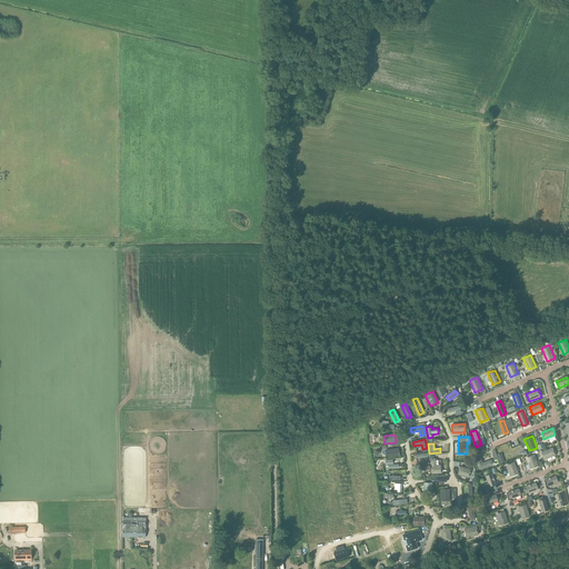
[(398,448),(385,450),(386,458),(399,457),(398,448)]
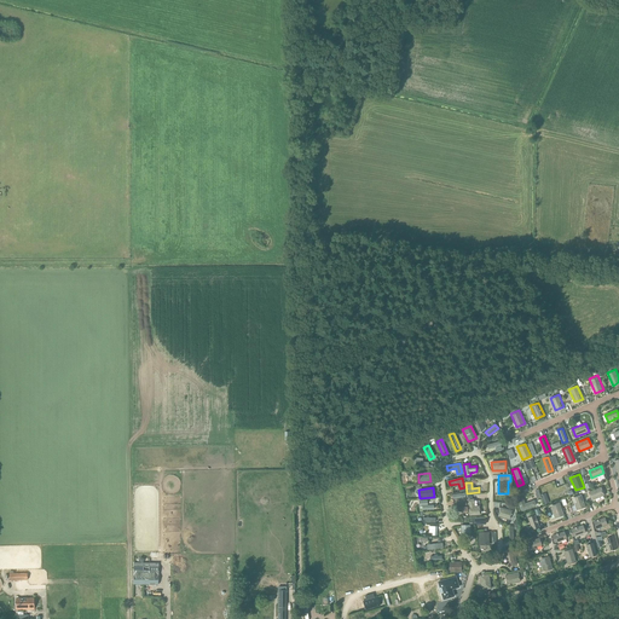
[(601,487),(589,491),(593,501),(605,496),(601,487)]
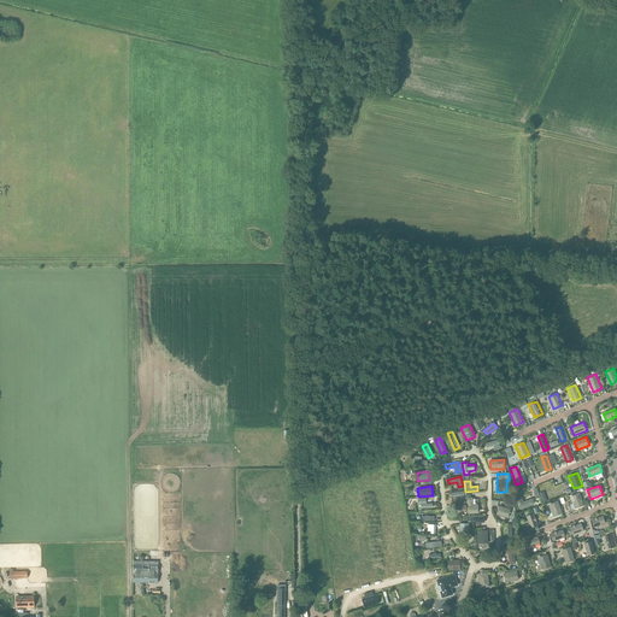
[(570,497),(574,509),(583,505),(580,493),(570,497)]
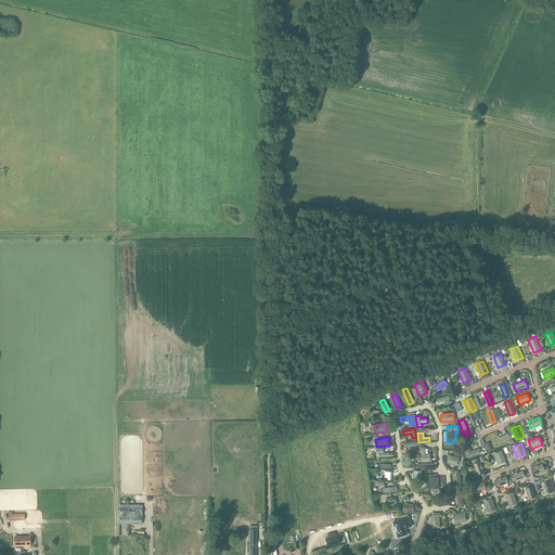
[(468,446),(464,447),(467,457),(480,453),(479,448),(470,451),(468,446)]
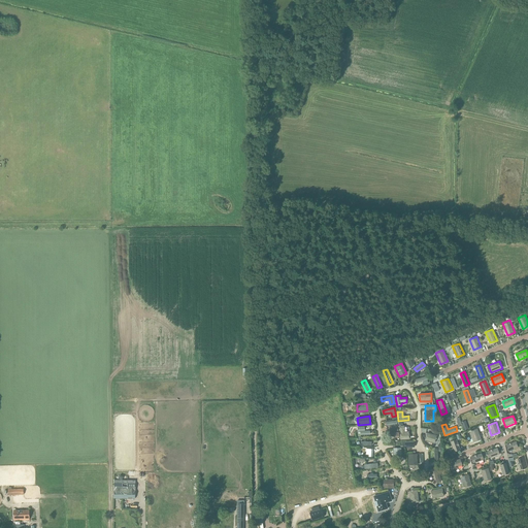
[(404,426),(399,426),(400,440),(409,439),(408,432),(404,432),(404,426)]
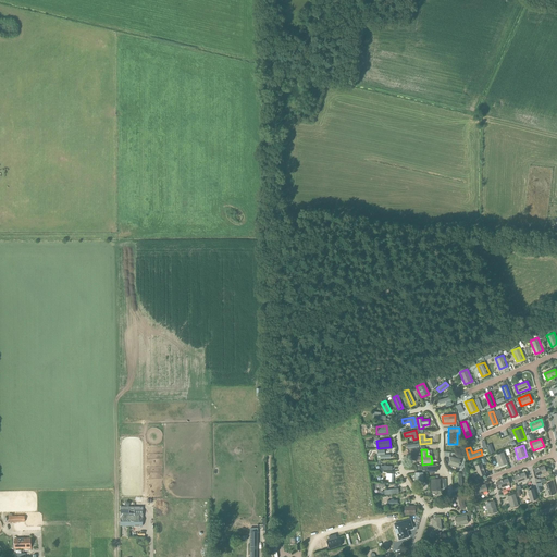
[(384,450),(376,450),(376,456),(378,456),(378,460),(380,460),(380,459),(391,459),(391,455),(384,455),(384,450)]
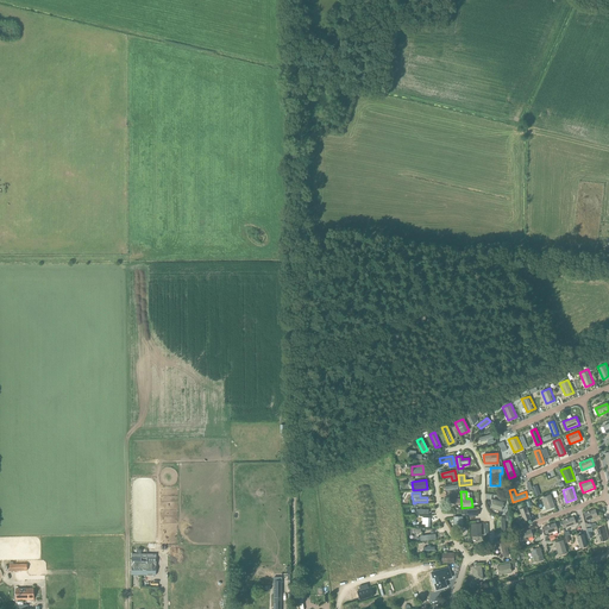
[(541,497),(546,509),(554,507),(551,495),(541,497)]
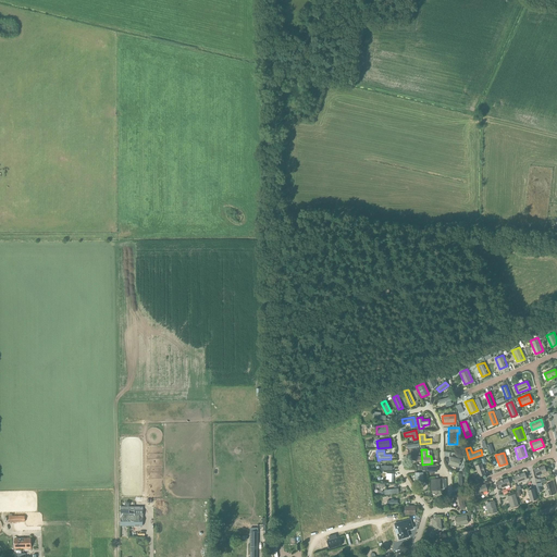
[(460,460),(450,457),(447,466),(458,469),(460,460)]
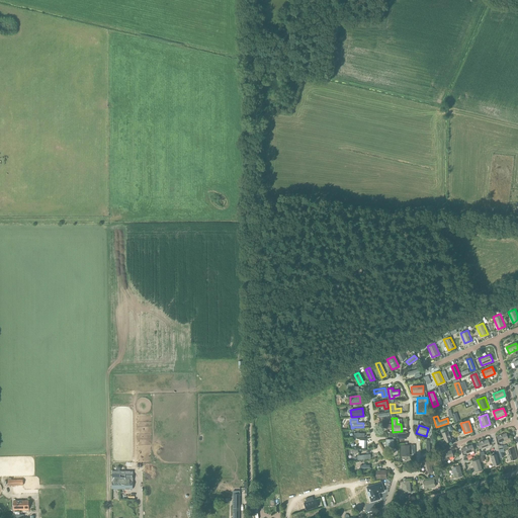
[(447,431),(441,433),(445,444),(451,441),(447,431)]
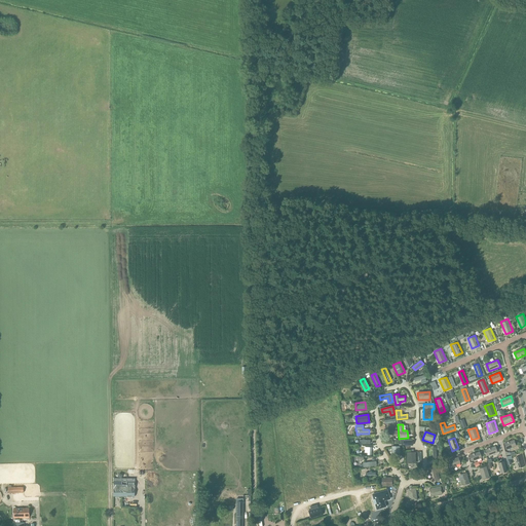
[(515,440),(503,444),(506,450),(517,446),(515,440)]
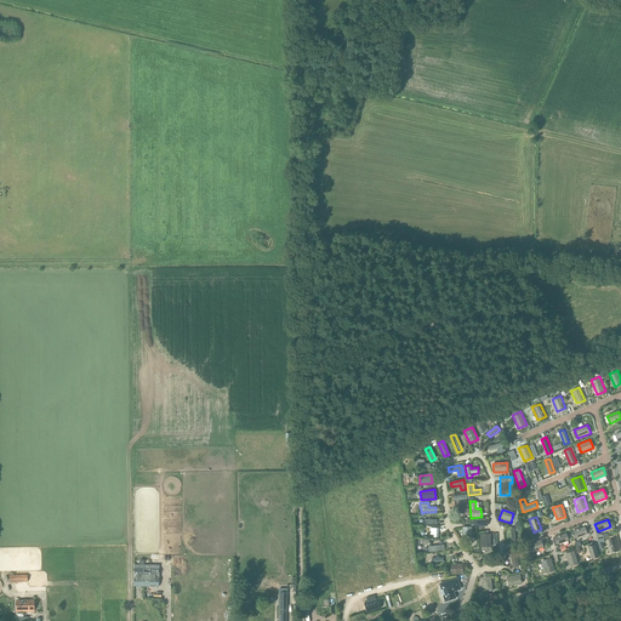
[(585,527),(573,531),(575,539),(587,535),(585,527)]
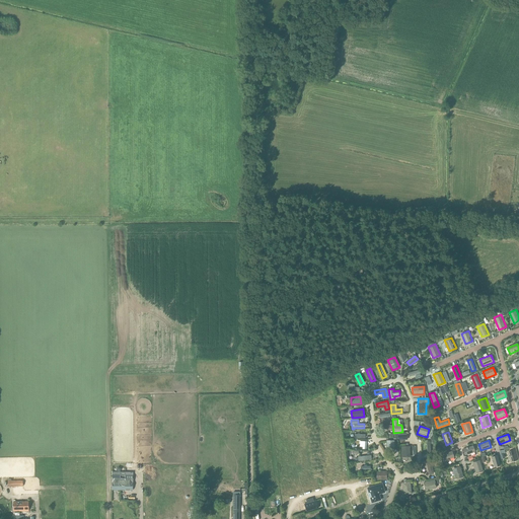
[(394,441),(386,441),(386,451),(394,451),(394,441)]
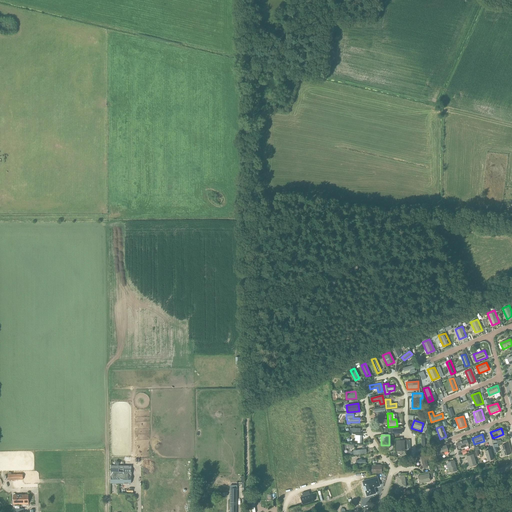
[(466,440),(456,443),(459,450),(469,446),(466,440)]
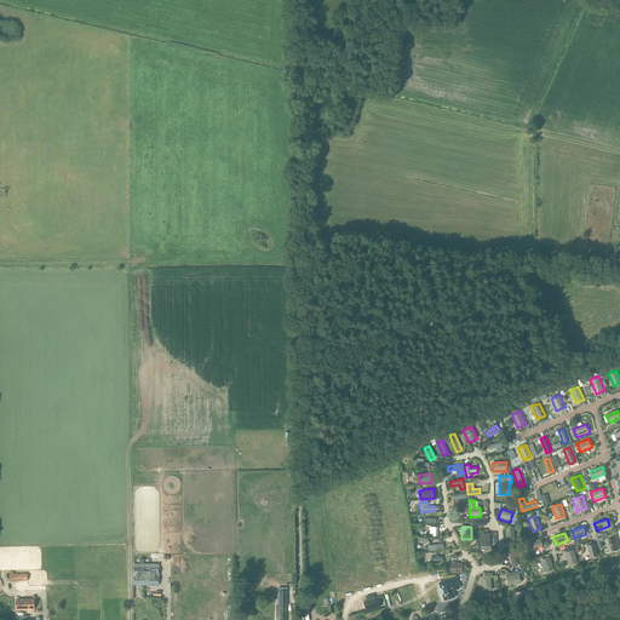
[(491,534),(480,534),(480,547),(491,546),(491,534)]
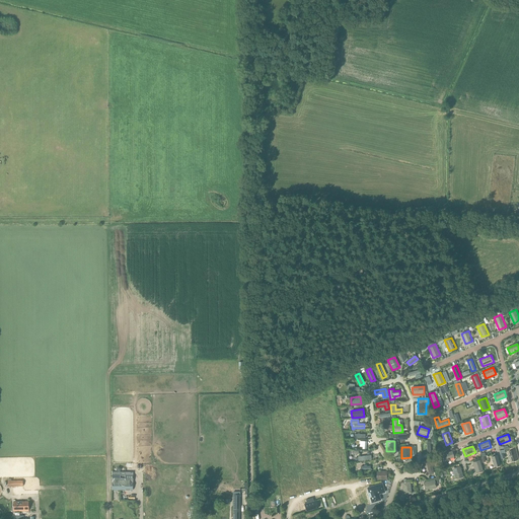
[(514,450),(508,452),(511,462),(517,460),(514,450)]
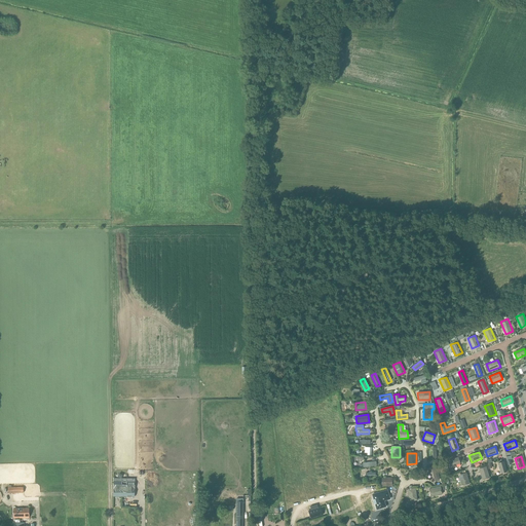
[(458,457),(448,461),(450,467),(460,463),(458,457)]
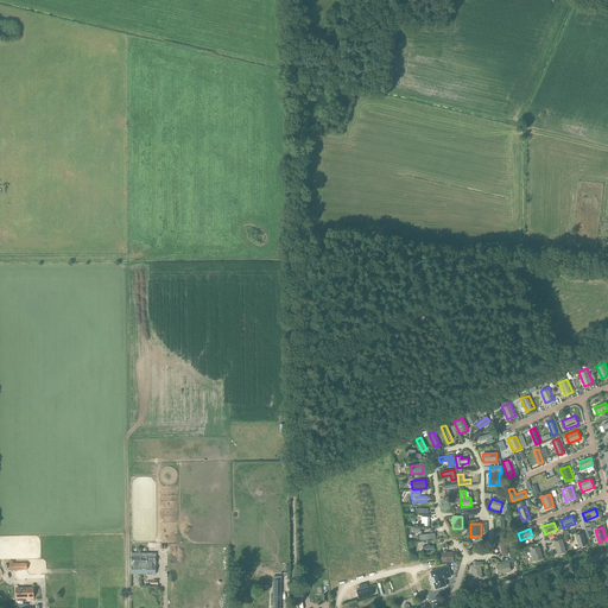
[(583,533),(575,536),(578,548),(587,545),(583,533)]
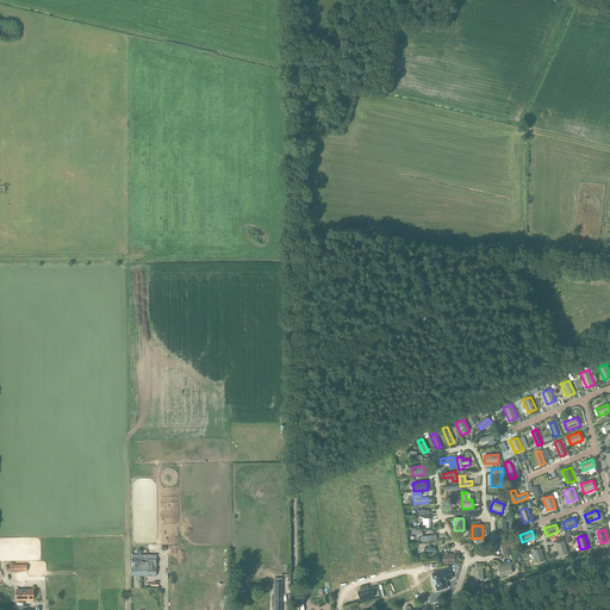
[(505,542),(500,543),(504,559),(510,556),(505,542)]
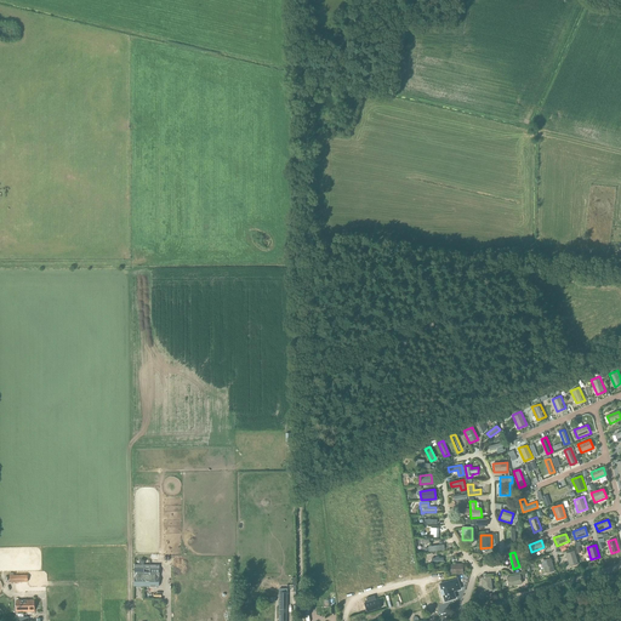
[(567,556),(569,568),(576,565),(573,554),(567,556)]
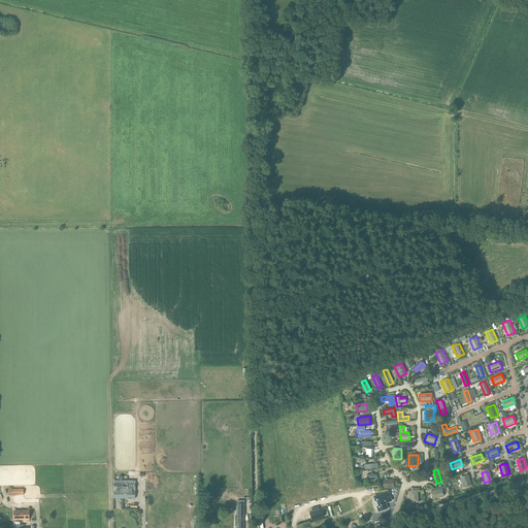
[(468,474),(460,476),(463,488),(471,486),(468,474)]
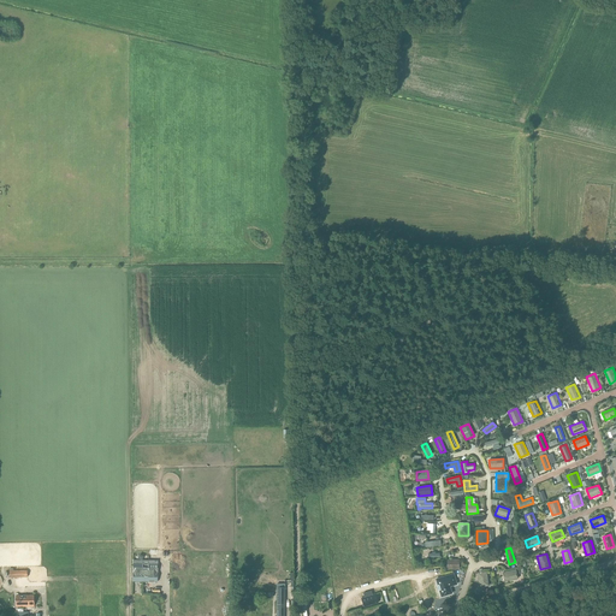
[(458,560),(446,560),(446,570),(458,570),(458,560)]
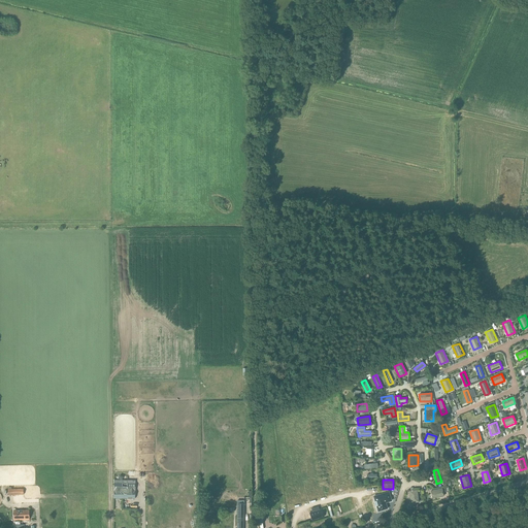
[(114,498),(135,498),(135,481),(114,481),(114,498)]
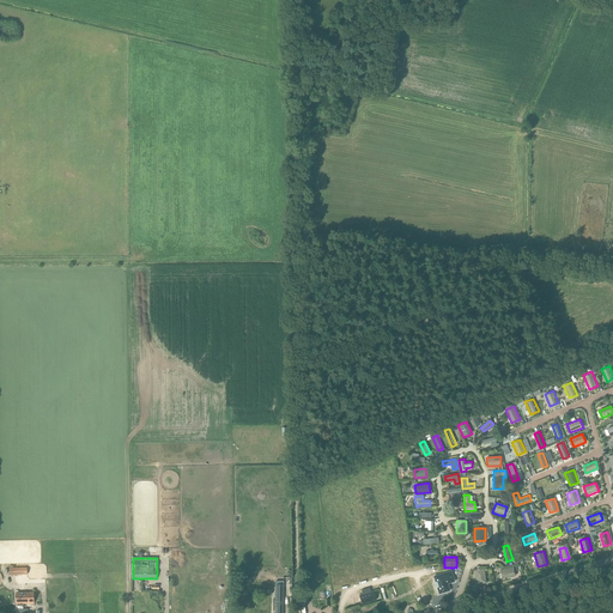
[(513,568),(499,570),(501,580),(515,576),(513,568)]
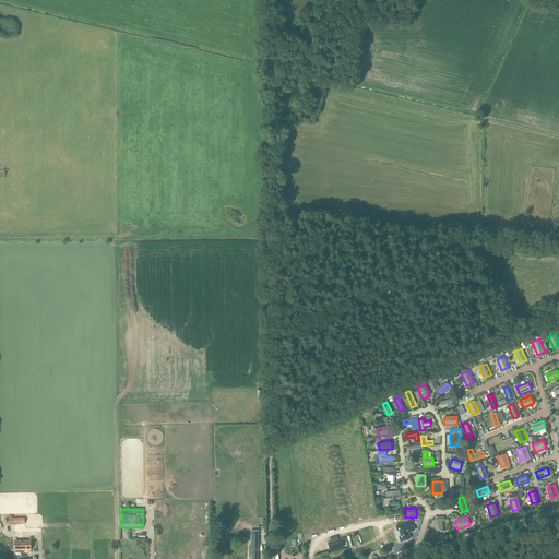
[(432,520),(435,534),(442,533),(441,519),(432,520)]
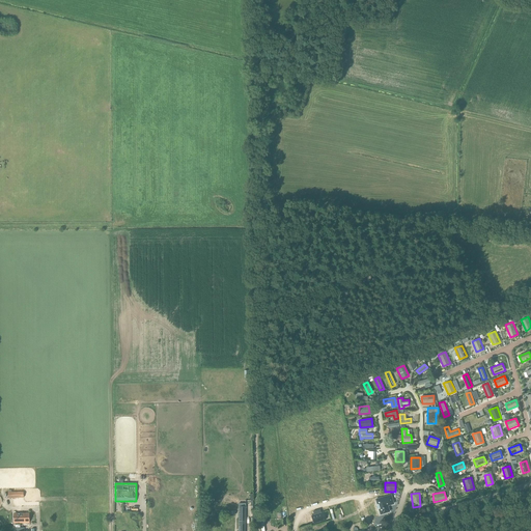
[(381,514),(389,511),(388,505),(393,504),(391,495),(375,499),(381,514)]
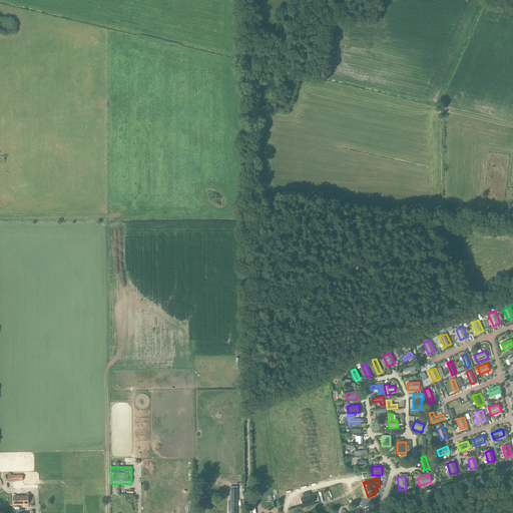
[(356,484),(359,493),(365,491),(363,482),(356,484)]
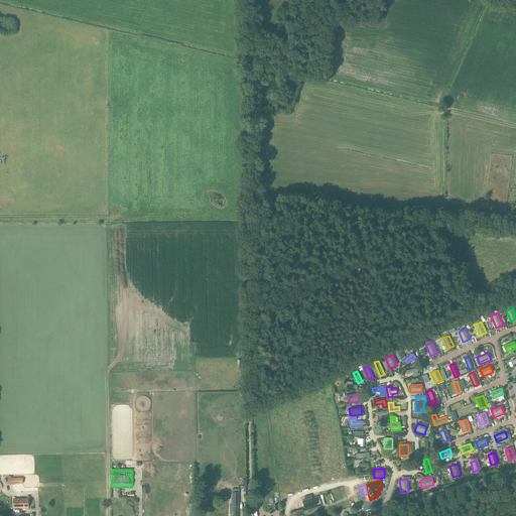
[(304,508),(316,505),(314,498),(302,502),(304,508)]
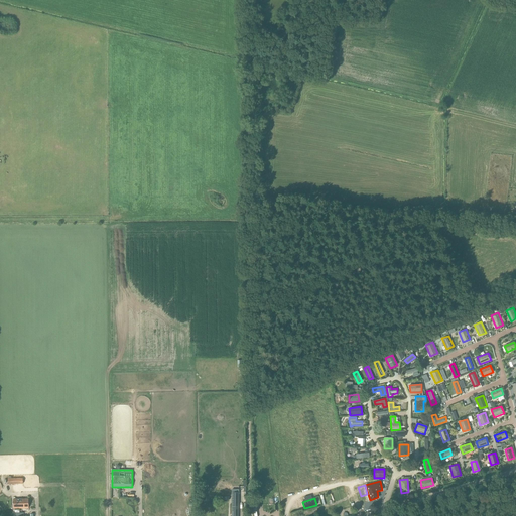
[(13,507),(28,507),(28,499),(13,499),(13,507)]
